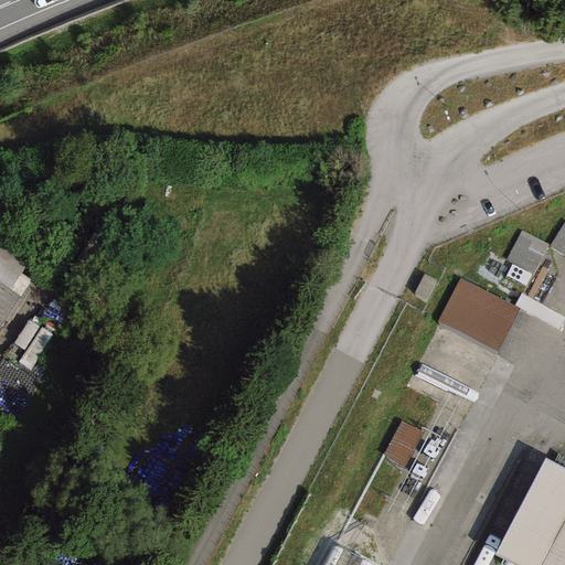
[(563,255),(564,252),(564,222),(564,221),(548,246),(563,255)]
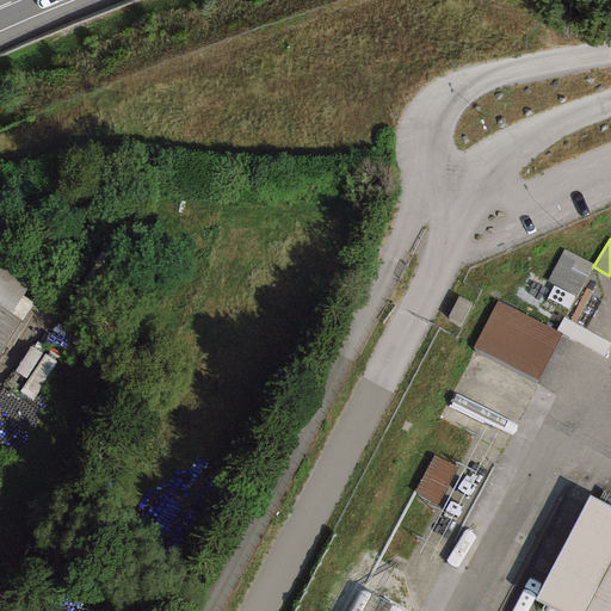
[(574,295),(591,264),(563,250),(547,281),(574,295)]
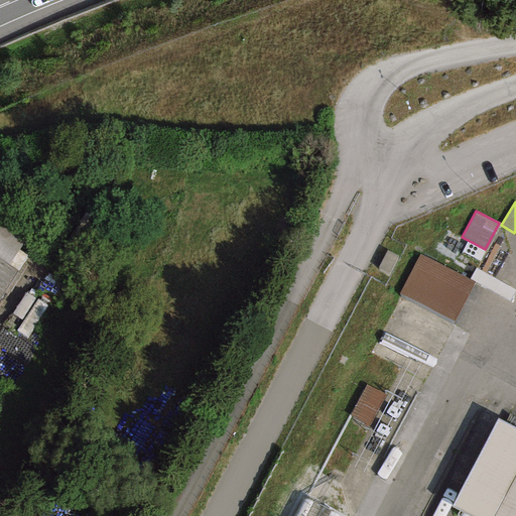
[(0,304),(20,272),(6,265),(24,238),(0,222),(0,304)]
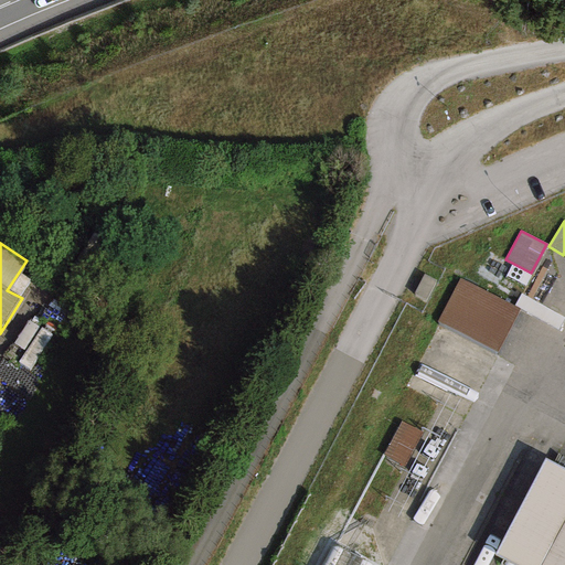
[(426,300),(435,280),(423,275),(413,295),(426,300)]
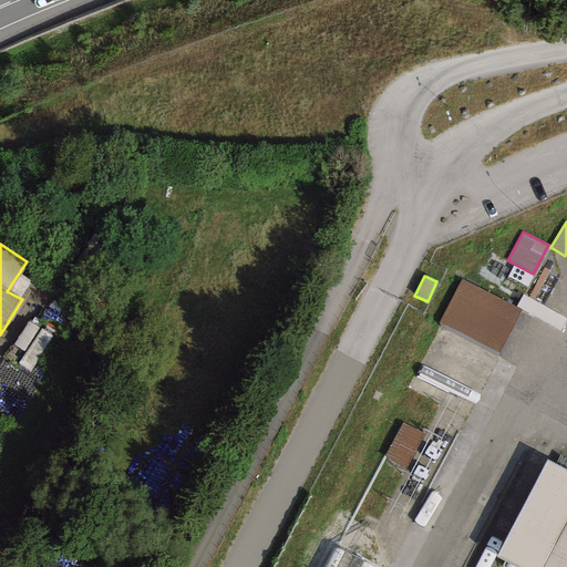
[(519,310),(460,280),(437,323),(498,353),(519,310)]
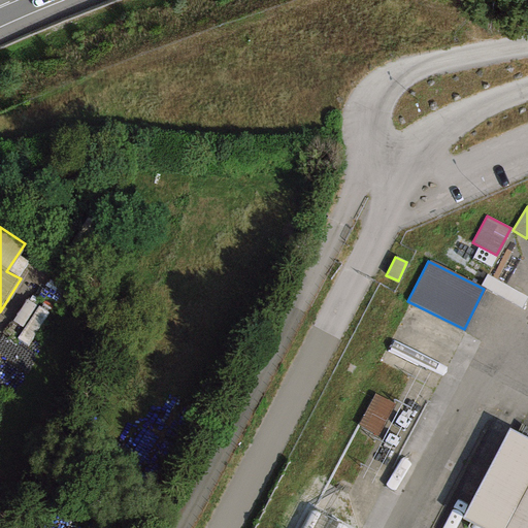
[(527,297),(486,275),(481,286),(522,307),(527,297)]
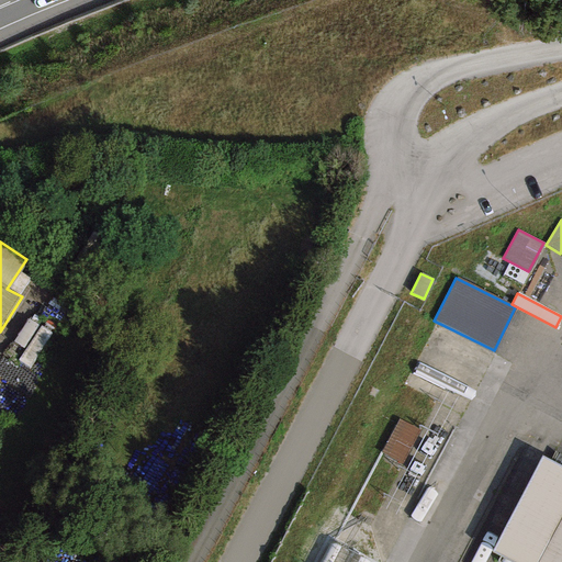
[(402,467),(420,429),(400,419),(381,456),(402,467)]
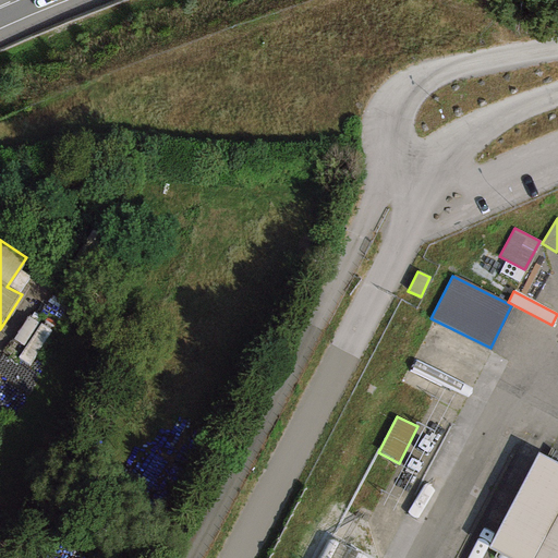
[(557,557),(557,463),(537,452),(487,547),(508,557),(557,557)]
